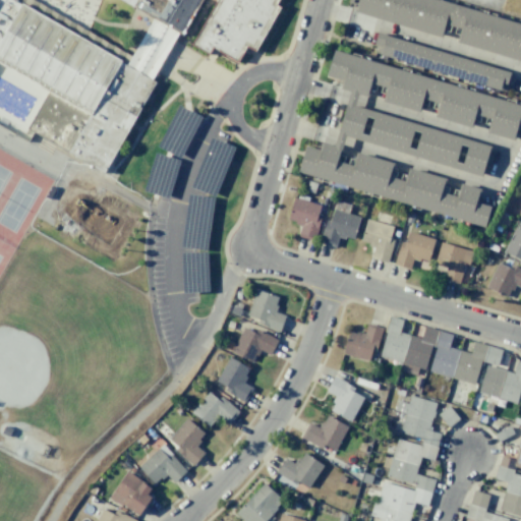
[(213,0),(201,0),(181,35),(178,33),(168,50),(151,79),(155,82),(103,172),(33,132),(27,129),(49,92),(0,64),(0,0),(277,0),(275,4),(280,7),(254,51),(245,46),(244,49),(238,61),(215,49),(212,47),(209,54),(191,44),(215,1),(213,0)]
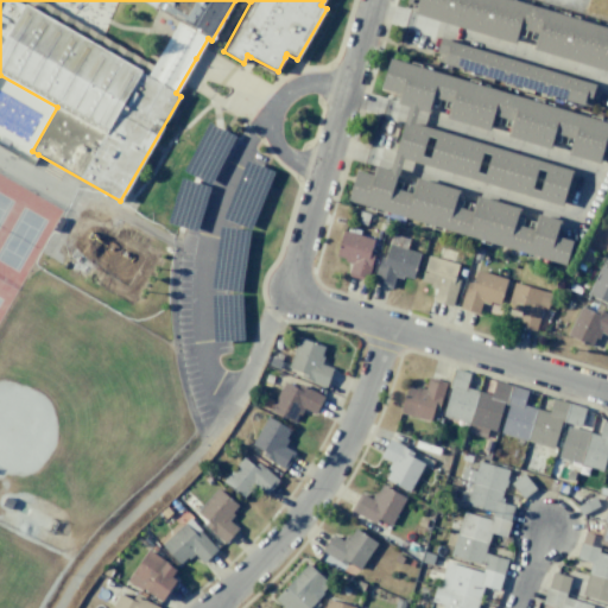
[(607,29),(511,0),(406,0),(406,4),(416,6),(416,13),(517,45),(521,30),(538,35),(533,49),(607,70),(607,29)]
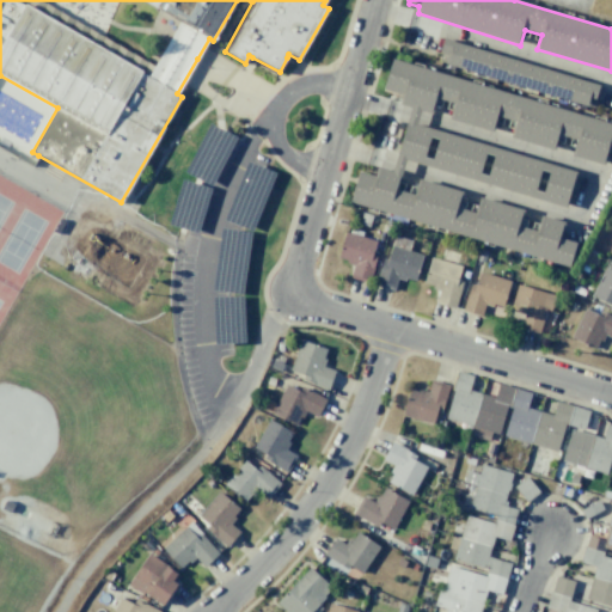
[(599,86),(594,108),(446,63),(447,56),(440,53),(445,38),(599,86)]
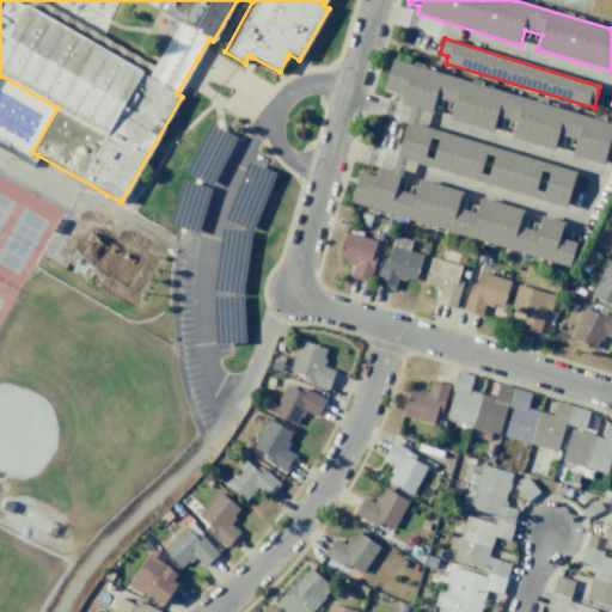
[(417,179),(463,191),(458,207),(476,213),(479,196),(524,210),(520,224),(537,230),(542,215),(564,224),(561,238),(576,244),(569,268),(350,202),(360,172),(375,177),(378,166),(392,171),(411,109),(399,104),(403,96),(383,89),(392,59),(611,124),(611,151),(610,151),(605,165),(571,155),(576,142),(560,135),(555,151),(512,138),(515,123),(497,117),(493,133),(448,118),(454,104),(438,98),(433,112),(420,111),(416,123),(576,173),(574,183),(580,185),(575,200),(570,199),(567,207),(407,160),(396,190),(415,195),(417,179)]
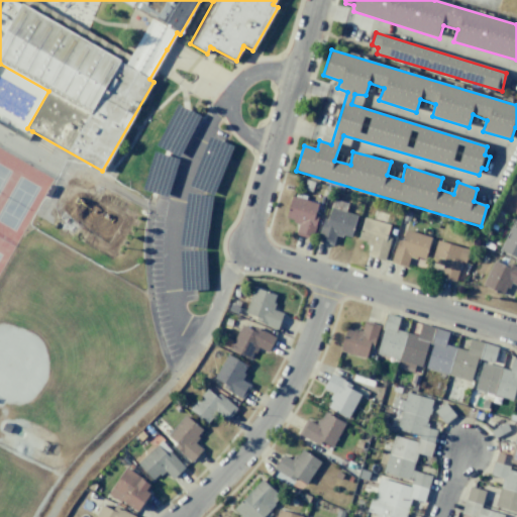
[(177,104),(156,145),(166,150),(178,157),(199,115),(185,108),(177,104)]
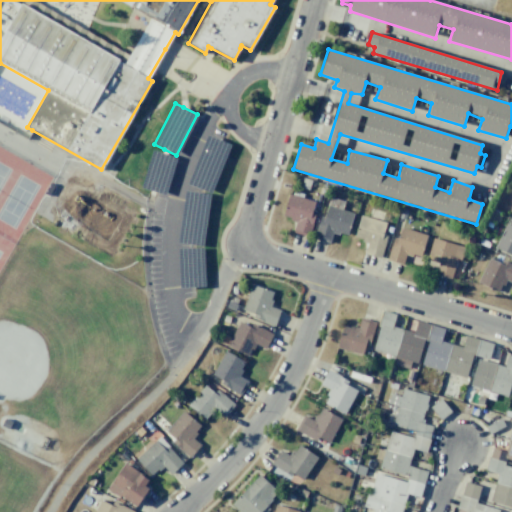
[(206,135),(186,183),(210,193),(230,145),(206,135)]
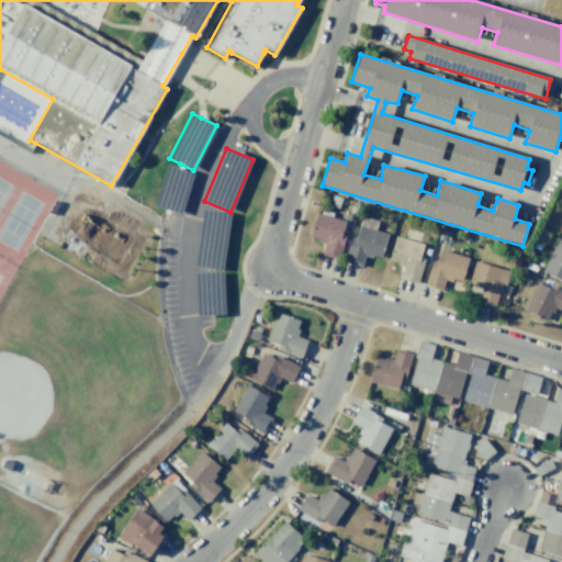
[(167,165),(154,205),(166,210),(181,214),(193,172),(178,168),(167,165)]
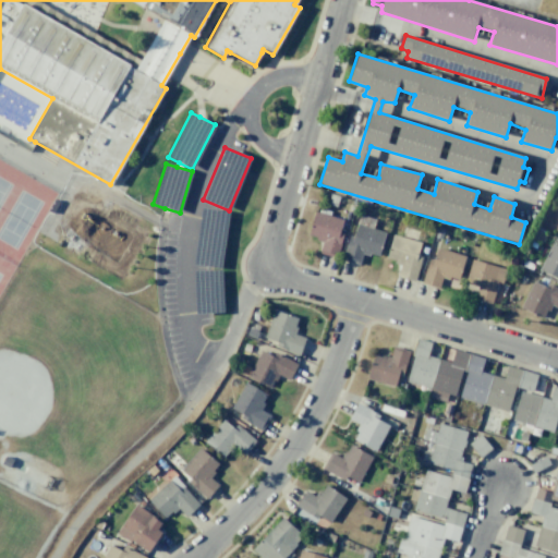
[(72,195),(52,231),(67,240),(65,242),(72,247),(75,244),(86,252),(104,262),(101,263),(110,267),(111,266),(125,274),(145,237),(132,228),(133,227),(125,221),(124,223),(95,208),(96,205),(89,201),(88,203),(72,195)]
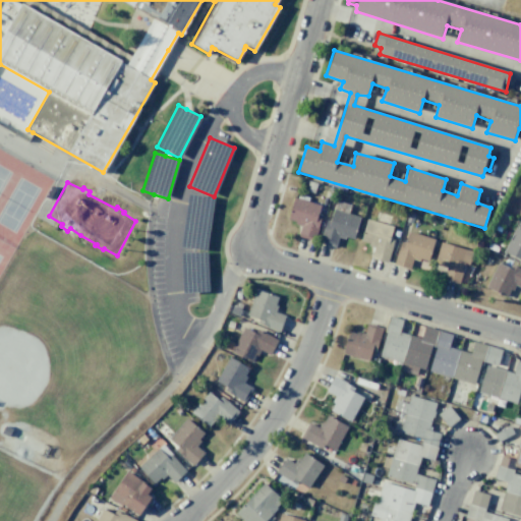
[(50,186),(55,189),(49,199),(44,196),(50,186)]
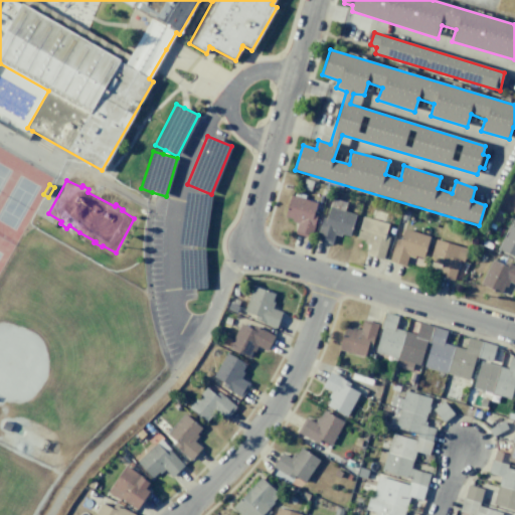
[(185,192),(178,243),(203,247),(210,195),(185,192)]
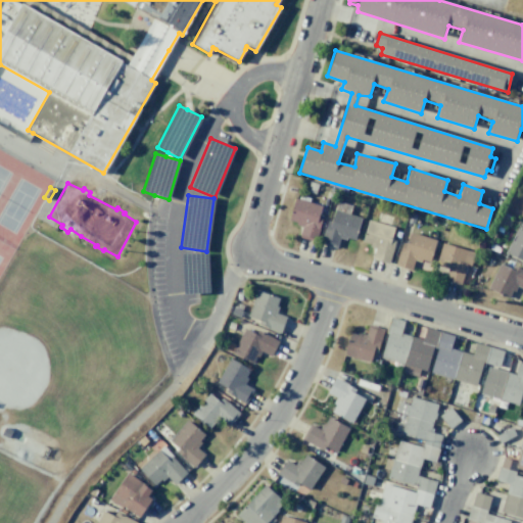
[(288,222),(302,225),(299,237),(315,241),(323,205),(293,198),(288,222)]
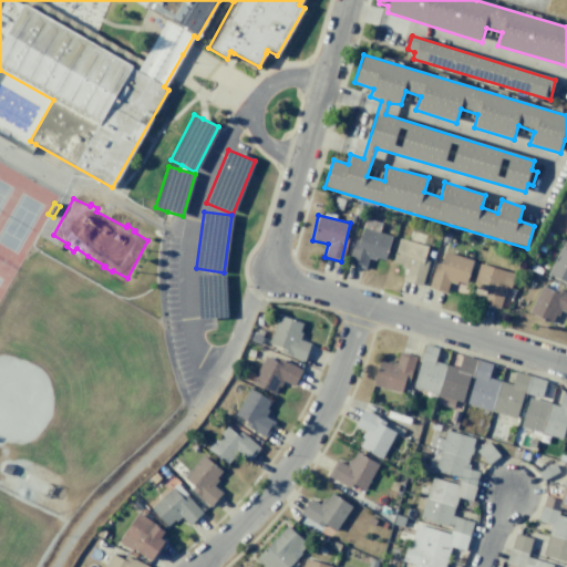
[(349,264),(366,268),(368,257),(384,260),(391,235),(379,233),(381,223),(364,219),(360,239),(354,238),(349,264)]
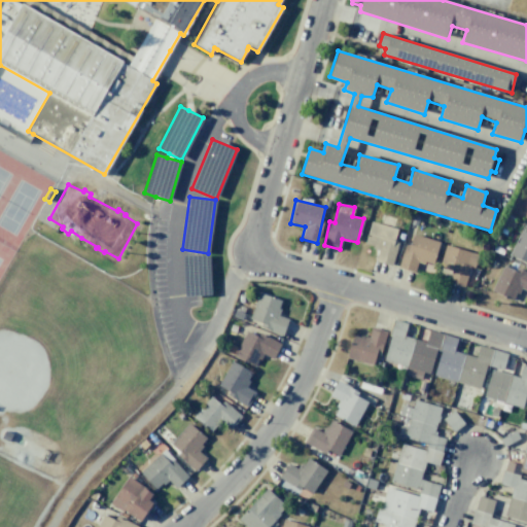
[(398,229),(370,222),(364,245),(378,248),(375,261),(390,265),(398,229)]
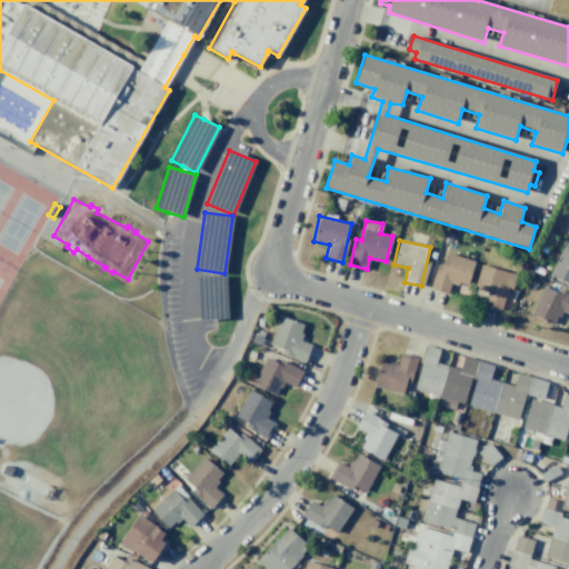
[(550,276),(568,283),(568,250),(561,248),(550,276)]
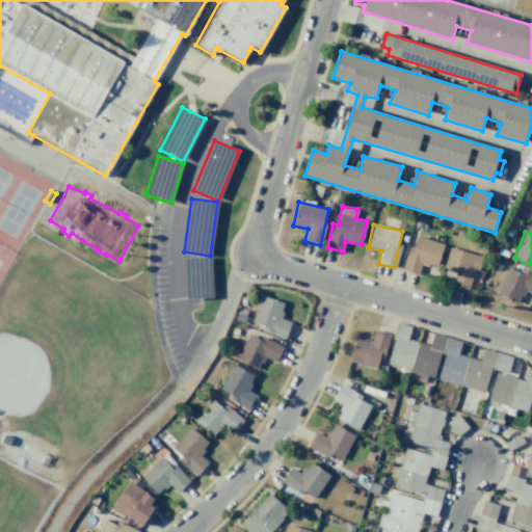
[(419,274),(421,264),(437,268),(444,243),(416,237),(414,247),(407,246),(402,271),(419,274)]
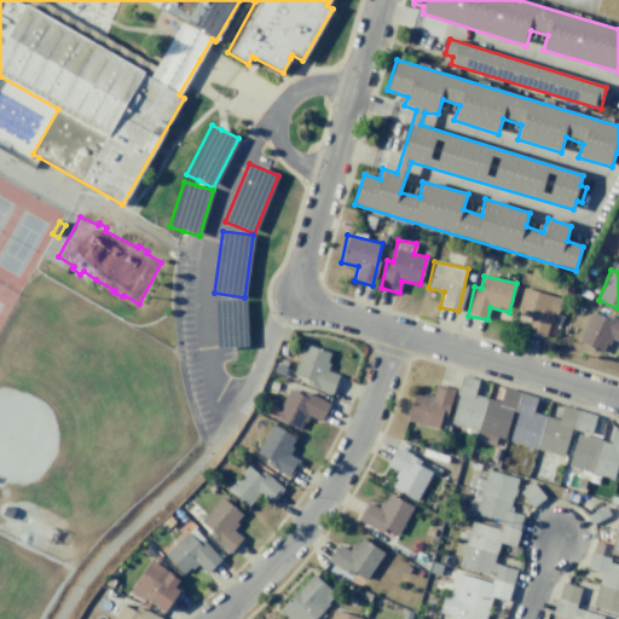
[(548,337),(557,298),(522,288),(516,313),(530,317),(526,331),(548,337)]
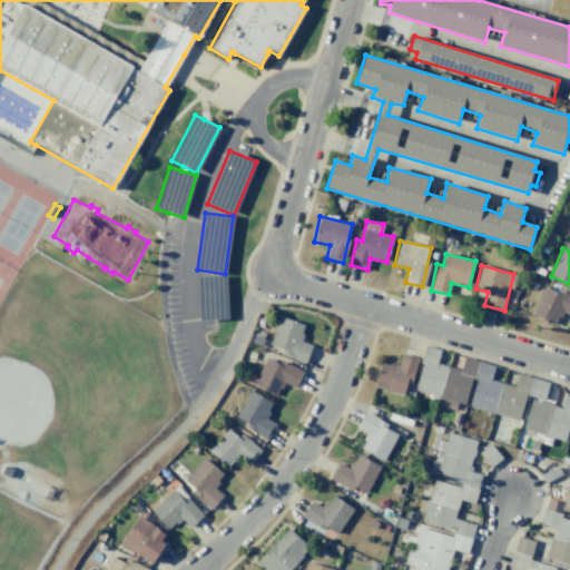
[(226,275),(197,276),(199,320),(228,318),(226,275)]
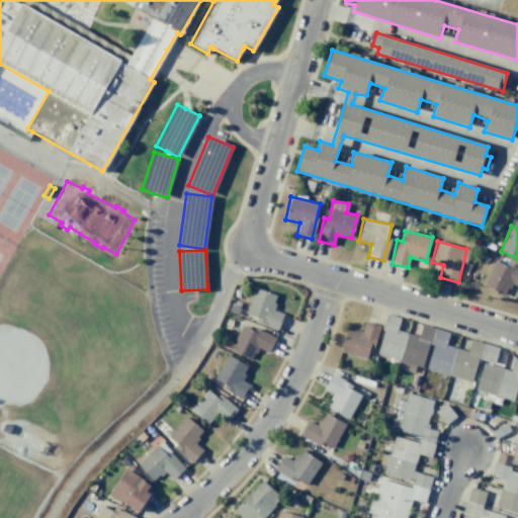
[(517,267),(506,262),(505,265),(494,261),(483,285),(505,295),(510,282),(517,285),(517,267)]
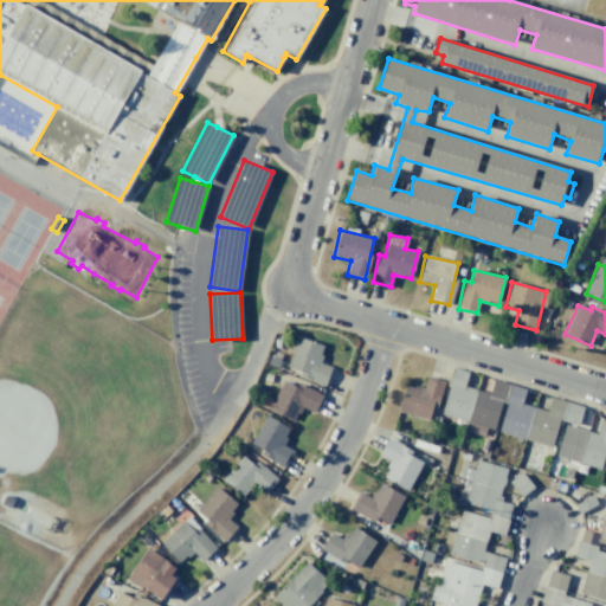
[(326,385),(330,366),(318,362),(324,345),(296,337),(288,367),(300,371),(298,378),(326,385)]
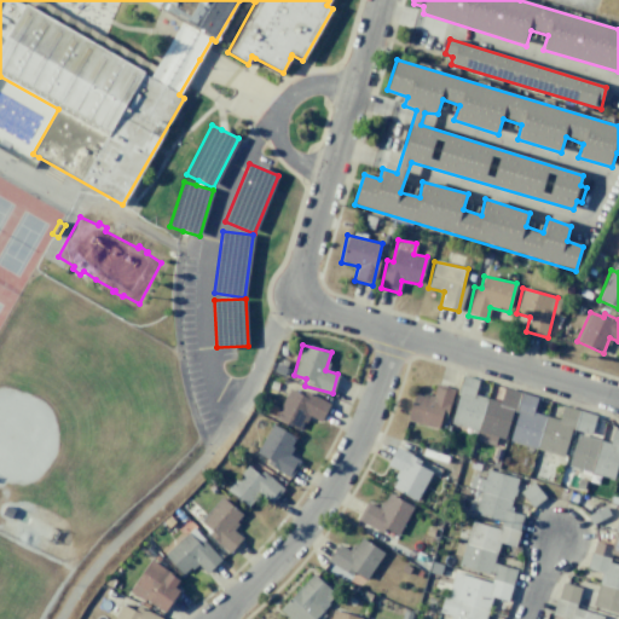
[(450,423),(479,431),(476,440),(495,445),(496,438),(507,440),(507,443),(563,456),(570,429),(590,434),(595,414),(561,406),(559,420),(533,414),(537,397),(503,388),(499,401),(474,395),(478,379),(462,375),(450,423)]
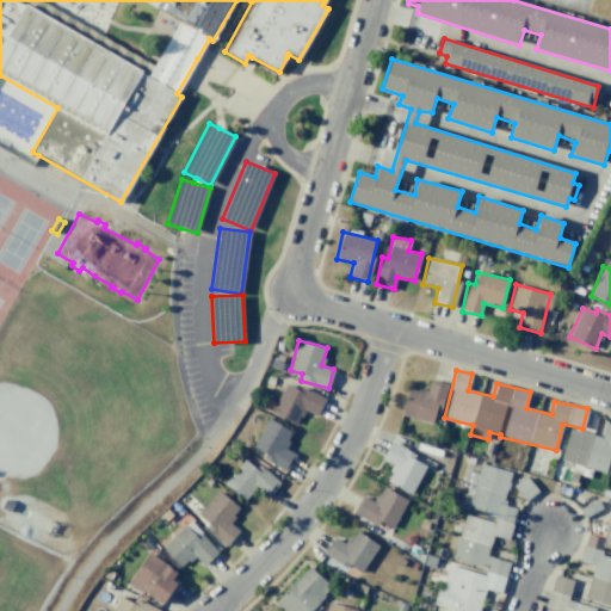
[(409,387),(401,414),(434,425),(446,384),(430,380),(426,393),(409,387)]
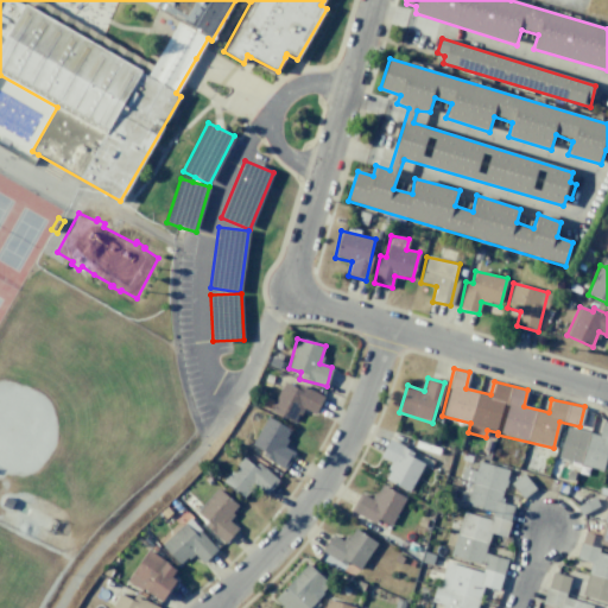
[(323,396),(298,384),(297,387),(283,381),(270,411),(295,423),(302,409),(315,415),(323,396)]
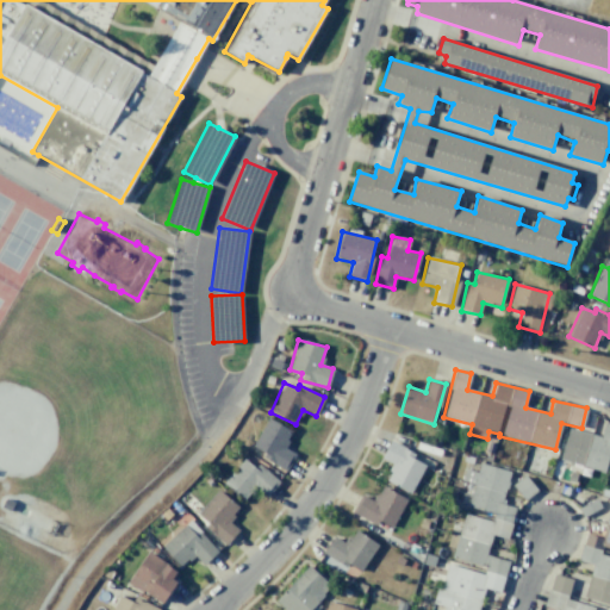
[(294,453),(284,448),(292,430),(266,418),(253,447),(266,453),(262,459),(287,470),(294,453)]
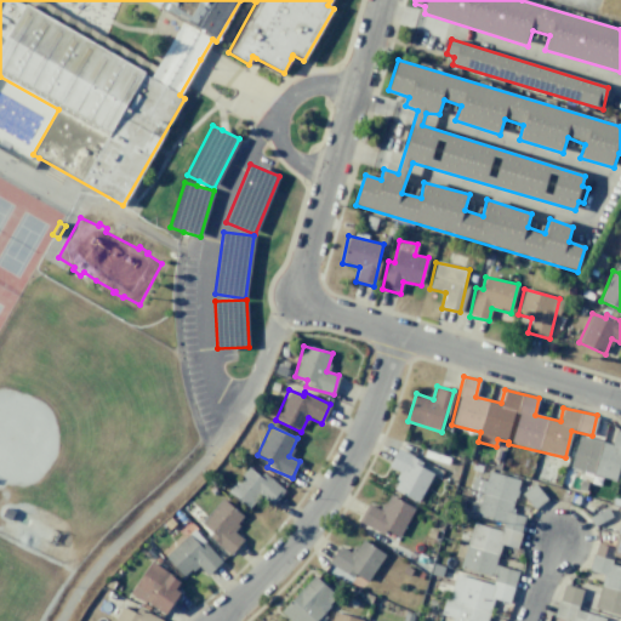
[(620,432),(615,431),(611,444),(579,436),(570,468),(616,480),(620,461),(620,432)]
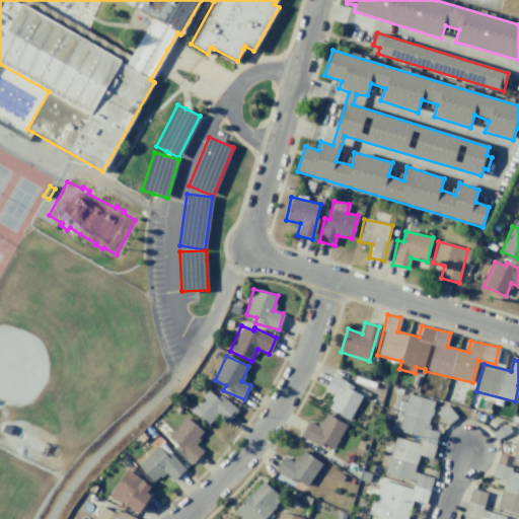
[(327,409),(350,420),(361,395),(351,390),(353,385),(331,375),(324,389),(334,394),(327,409)]
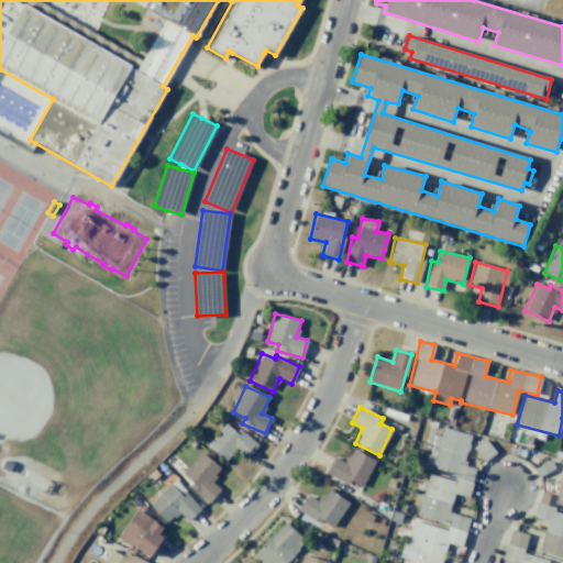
[(224,462),(235,450),(245,459),(257,444),(238,427),(234,431),(225,423),(206,444),(224,462)]
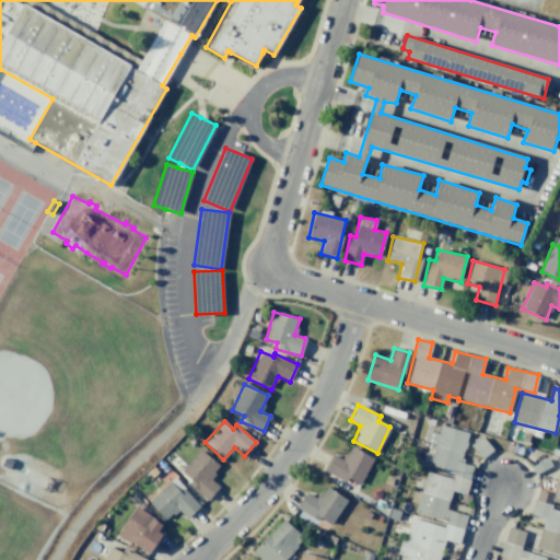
[(439,559),(443,540),(459,544),(466,515),(446,510),(451,491),(466,494),(473,466),(461,463),(467,432),(441,426),(436,433),(427,431),(424,440),(433,445),(429,465),(453,470),(452,478),(424,471),(417,509),(408,518),(400,555),(407,558),(406,559),(439,559)]
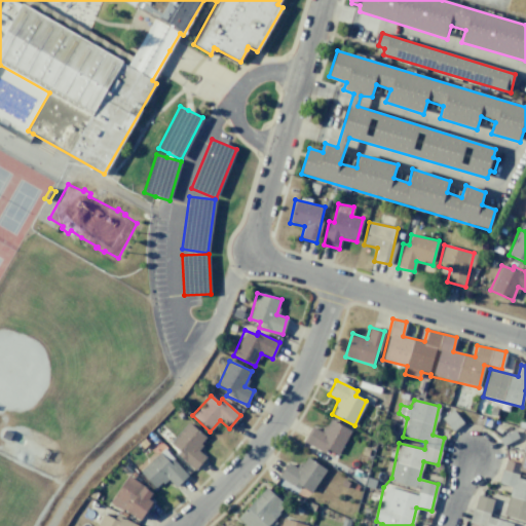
[(461,422),(452,410),(442,418),(451,429),(461,422)]
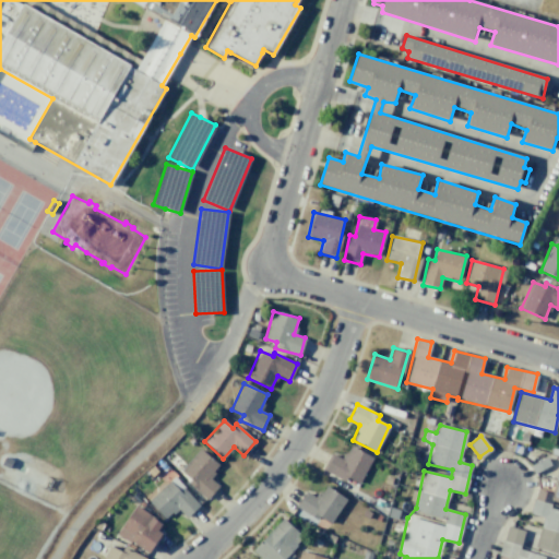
[(330,452),(322,470),(345,480),(347,477),(359,483),(372,456),(349,445),(343,459),(330,452)]
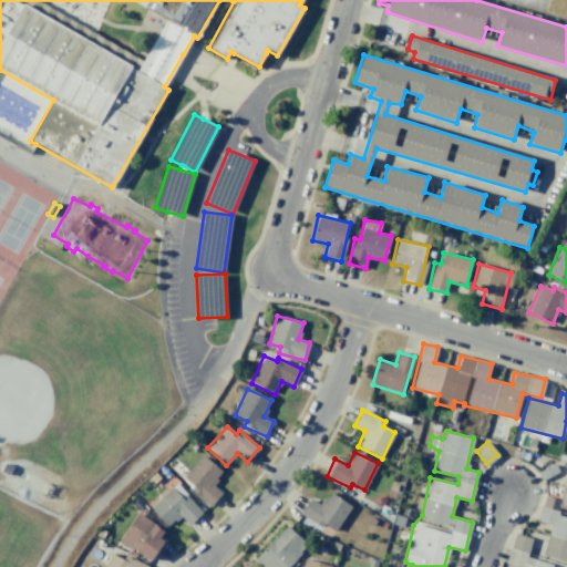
[(222,472),(203,455),(181,480),(210,505),(222,493),(212,484),(222,472)]
